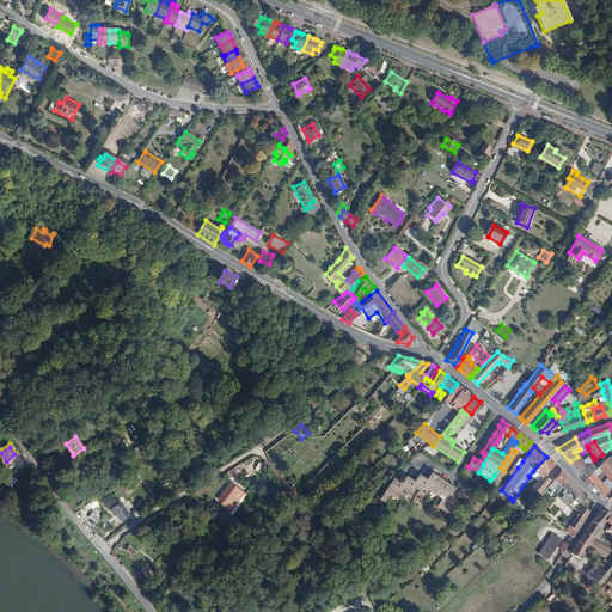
[(550,460),(546,457),(533,471),(540,477),(531,487),(533,489),(539,494),(549,479),(544,475),(554,464),(550,460)]
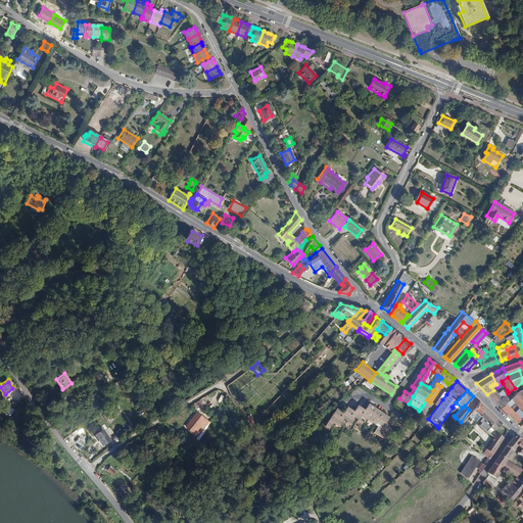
[(493,390),(487,394),(491,398),(497,393),(493,390)]
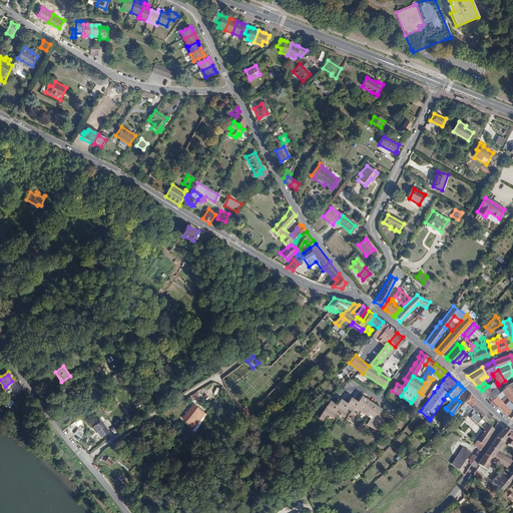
[(488,386),(482,391),(485,395),(495,388),(498,385),(497,383),(494,385),(492,383),(488,386)]
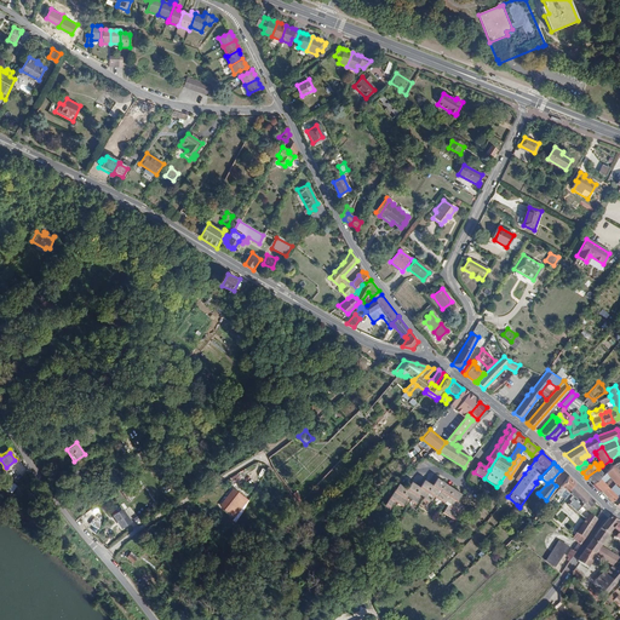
[(5,468),(11,481),(26,474),(22,466),(16,469),(13,464),(5,468)]
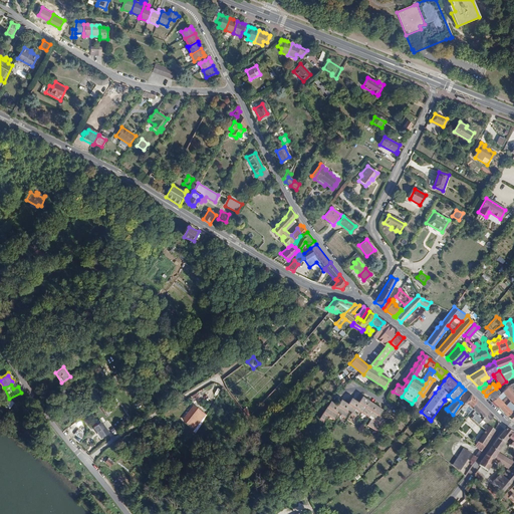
[(492,402),(506,416),(513,408),(513,392),(508,387),(500,395),(492,402)]
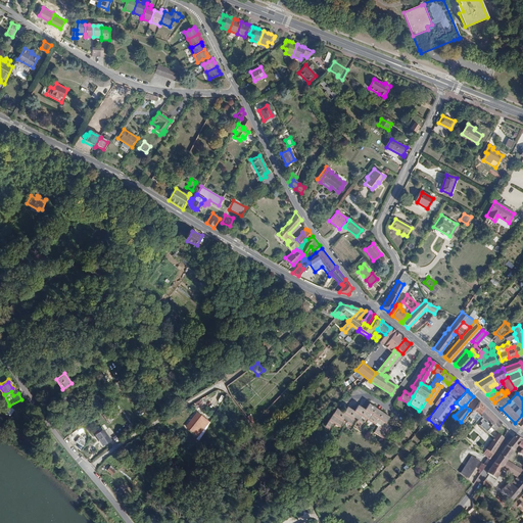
[(494,402),(501,409),(509,401),(505,395),(494,402)]
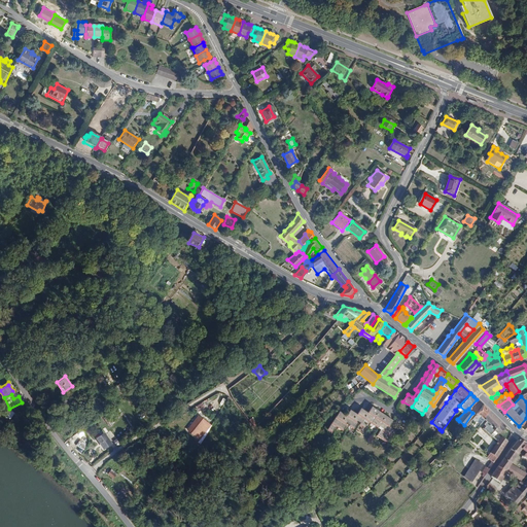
[(433,406),(430,402),(425,410),(428,413),(433,406)]
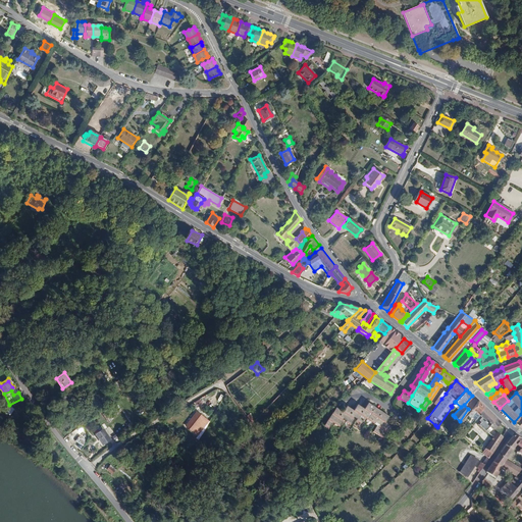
[(485,408),(477,401),(473,408),(472,410),(467,415),(471,418),(475,412),(479,415),(485,408)]
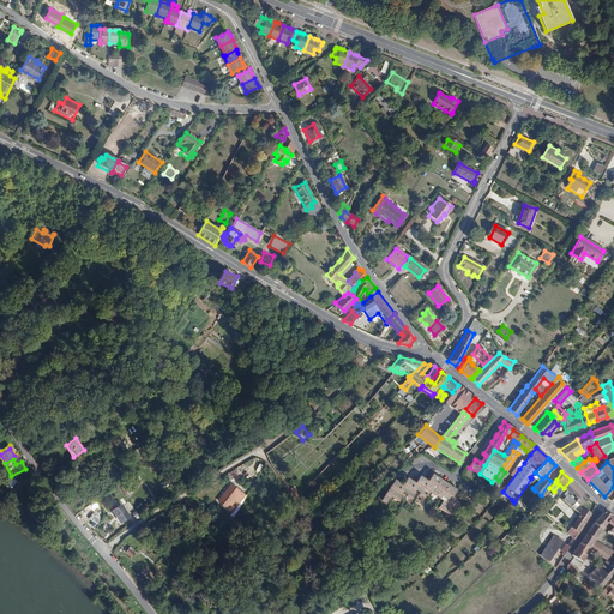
[(434,494),(438,497),(444,500),(439,507),(452,516),(462,501),(457,499),(457,500),(452,498),(457,491),(452,487),(453,485),(446,480),(445,482),(441,480),(443,477),(439,475),(438,477),(433,474),(428,481),(426,479),(425,480),(420,476),(416,482),(413,480),(413,481),(408,479),(404,485),(401,482),(399,483),(395,480),(384,499),(387,501),(392,494),(401,500),(404,494),(403,493),(404,492),(414,498),(416,492),(415,492),(416,489),(421,493),(420,494),(425,498),(429,491),(431,488),(433,491),(432,493),(434,494)]
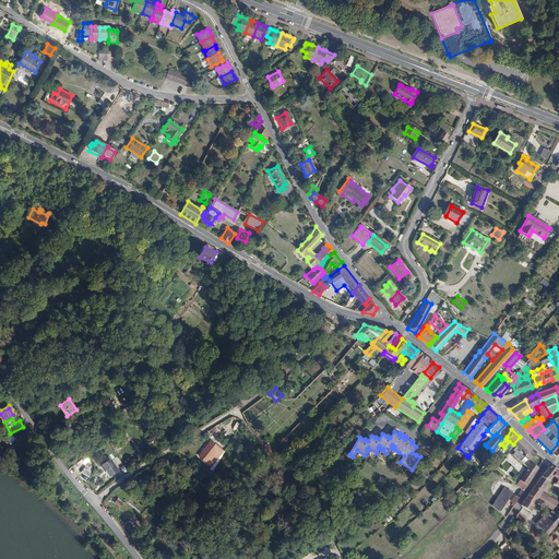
[(523,456),(531,448),(520,437),(513,444),(513,445),(515,447),(512,450),(514,452),(512,454),(520,461),(523,458),(523,456)]
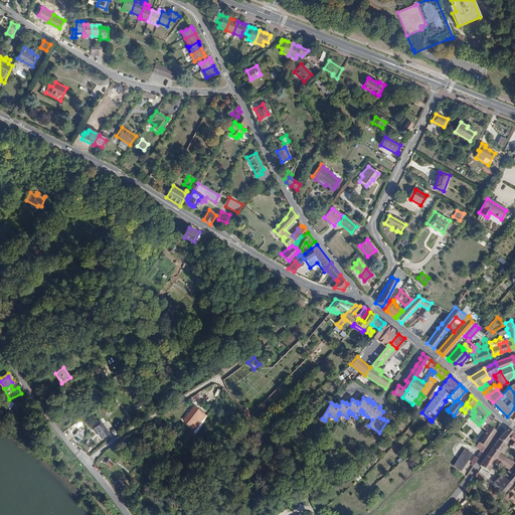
[(110,415),(104,405),(101,407),(107,417),(110,415)]
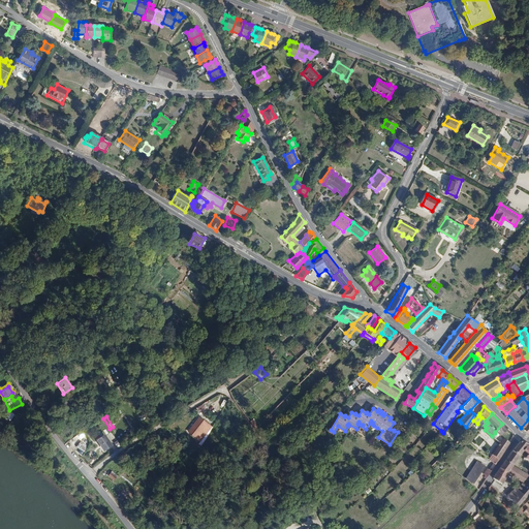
[(210,428),(198,418),(188,432),(199,441),(210,428)]
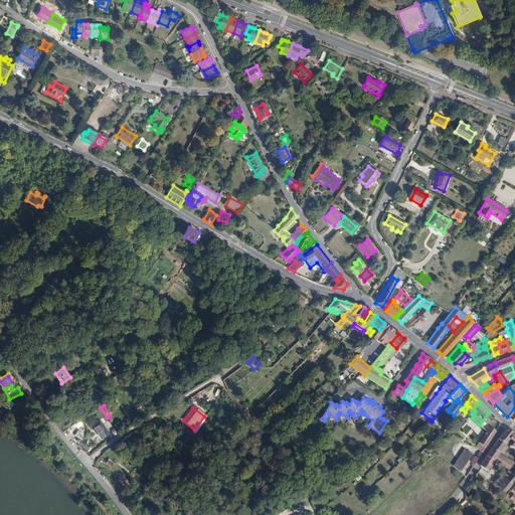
[(489,412),(482,420),(482,421),(486,424),(493,417),(494,416),(489,412)]
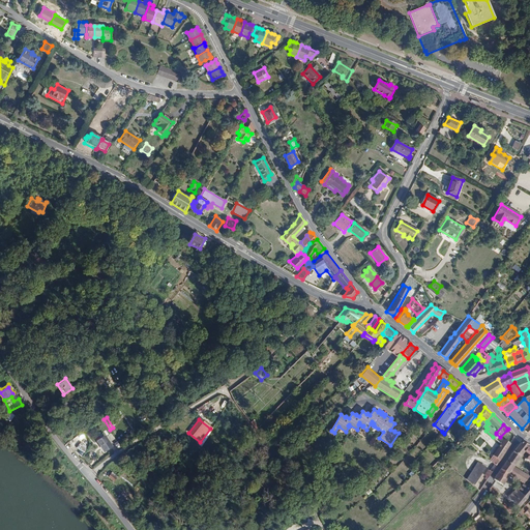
[(111,446),(104,437),(97,442),(104,450),(111,446)]
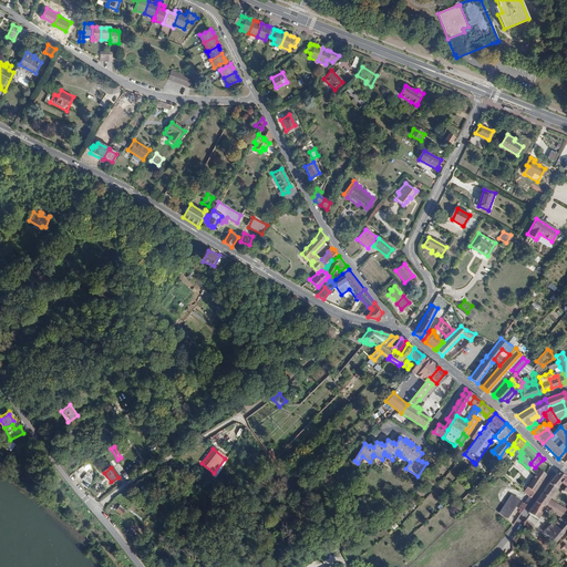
[(545,475),(538,471),(523,492),(524,493),(528,496),(531,498),(546,475),(545,475)]
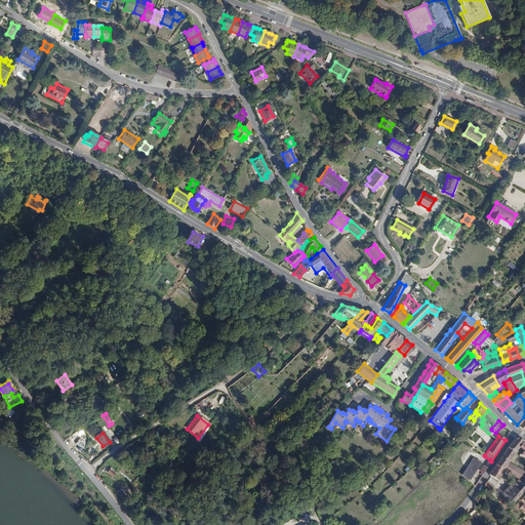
[(80,437),(76,444),(82,447),(86,441),(80,437)]
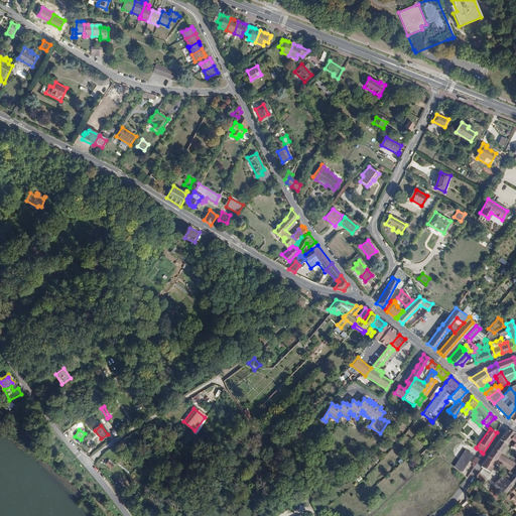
[(504,434),(487,458),(496,463),(509,471),(510,471),(514,465),(500,455),(504,448),(511,439),(515,434),(514,433),(508,430),(506,432),(504,434)]
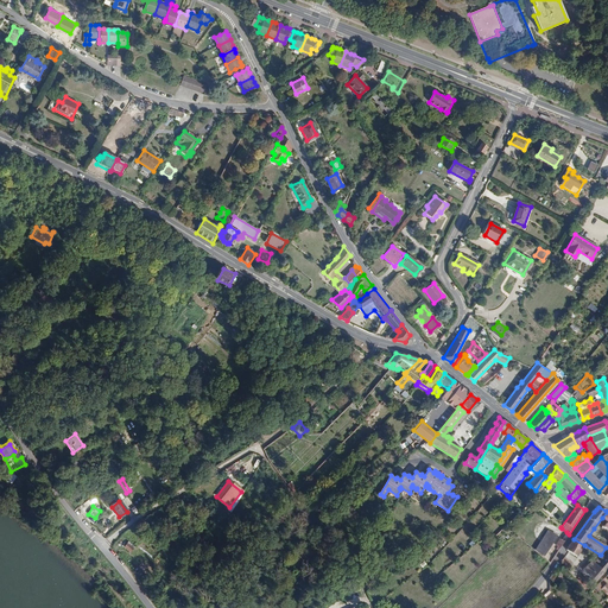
[(539,513),(537,511),(517,532),(520,534),(539,513)]
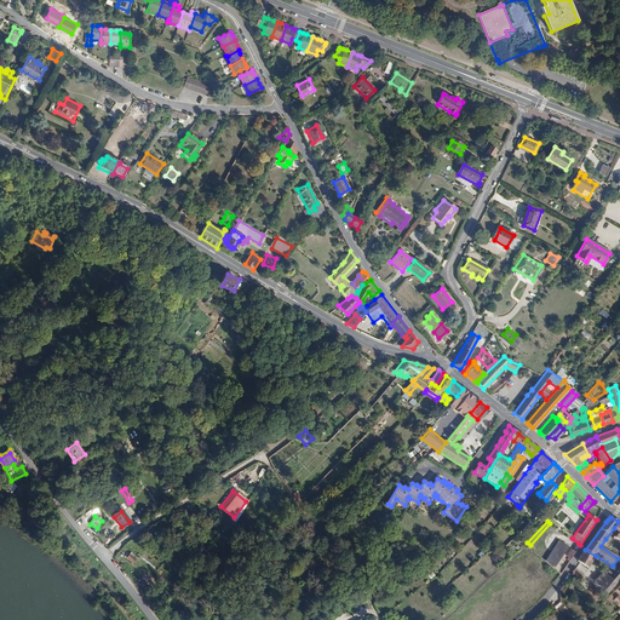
[(240,526),(235,523),(230,530),(230,532),(234,537),(240,526)]
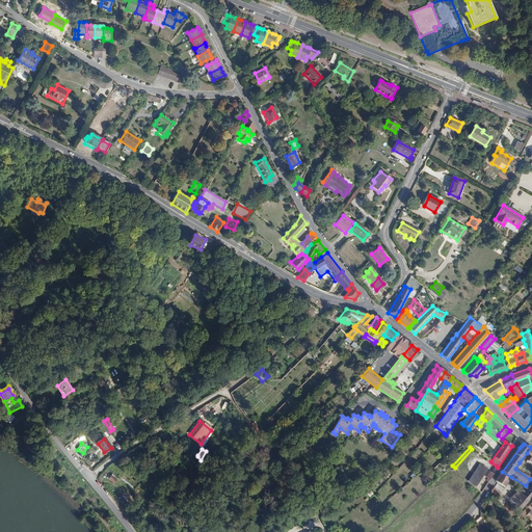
[(477,483),(486,469),(480,464),(469,482),(476,487),(478,483),(477,483)]
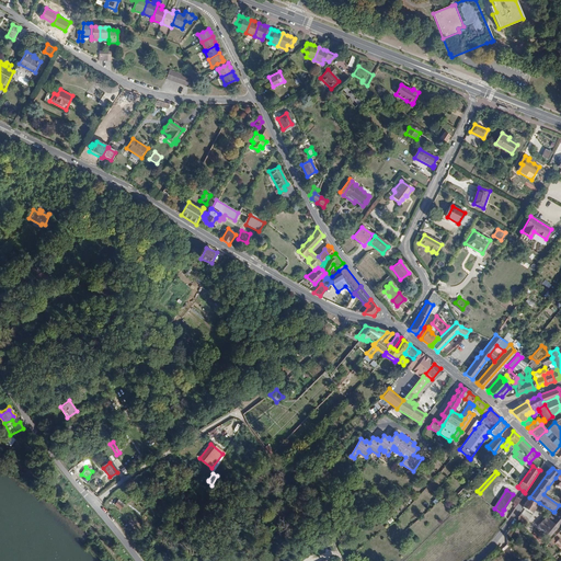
[(514,494),(513,494),(503,510),(504,510),(514,494)]
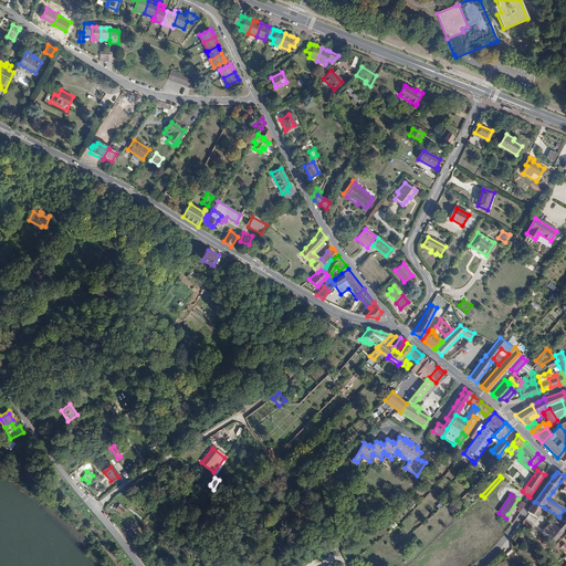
[(139,520),(142,522),(148,512),(146,510),(148,509),(136,500),(132,506),(130,506),(144,515),(139,520)]
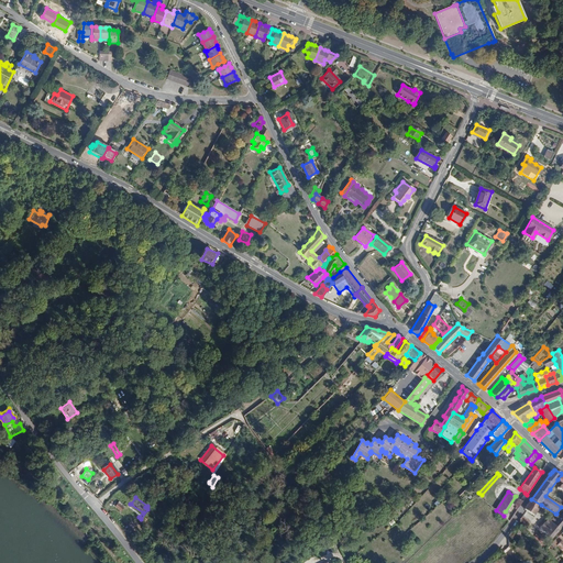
[(536,509),(540,504),(531,499),(525,509),(527,511),(533,516),(537,510),(536,509)]
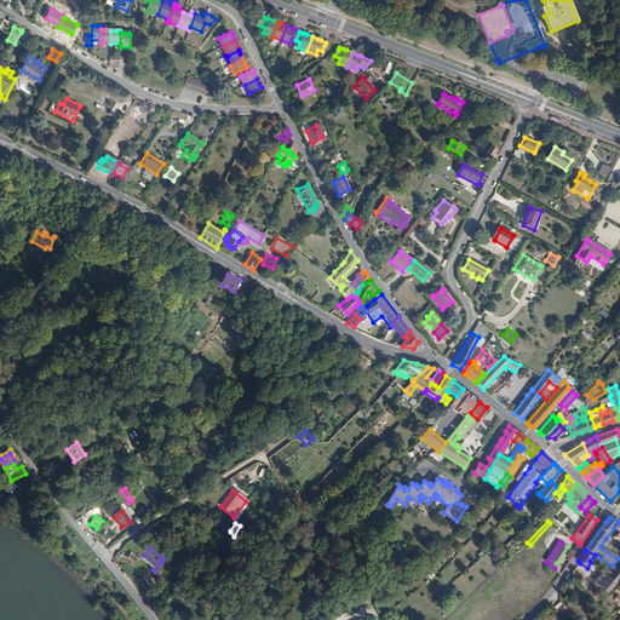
[(136,557),(130,552),(126,558),(132,563),(136,557)]
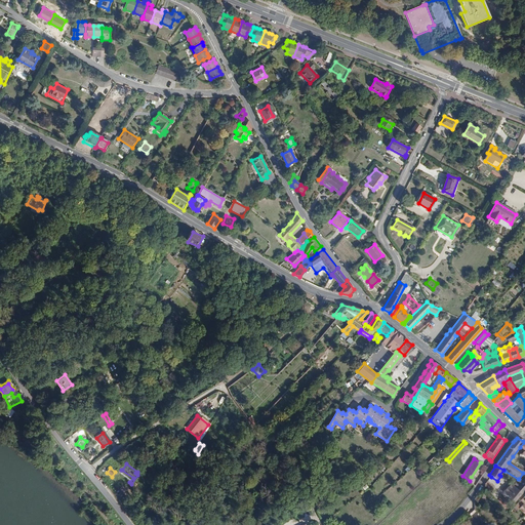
[(524,484),(522,482),(519,479),(518,479),(513,485),(512,483),(502,492),(514,503),(524,490),(524,484)]
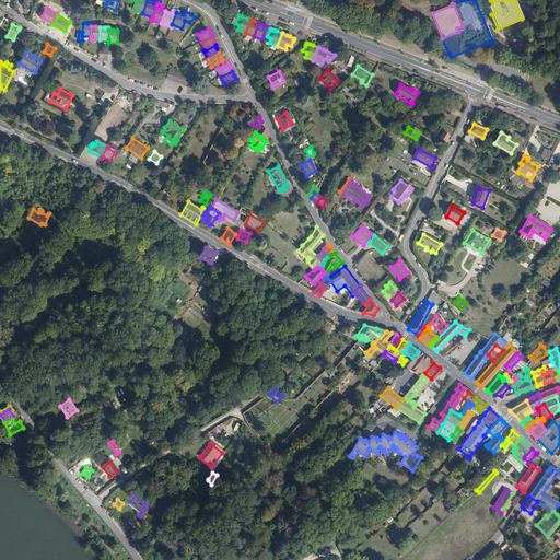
[(524,523),(526,521),(520,514),(516,517),(524,523)]
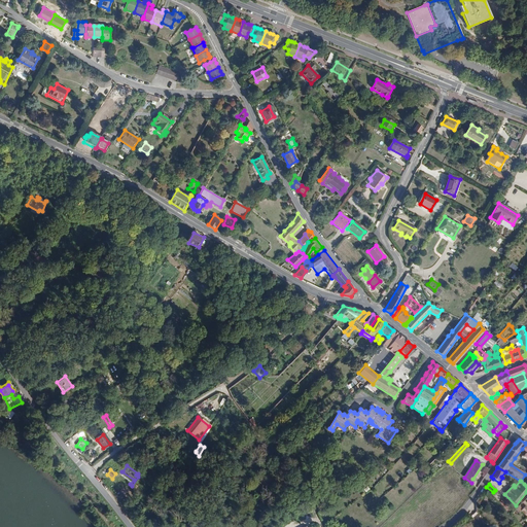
[(526,508),(525,506),(522,502),(517,506),(519,508),(519,510),(520,511),(521,511),(526,517),(526,508)]
